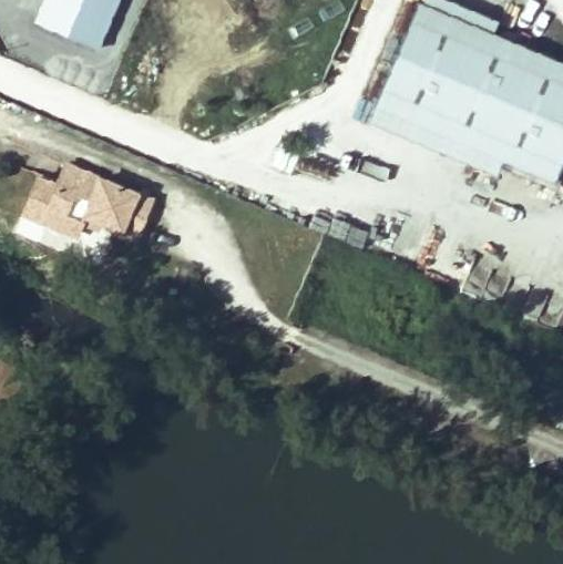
[(48,0),(38,24),(101,52),(122,0),(48,0)]
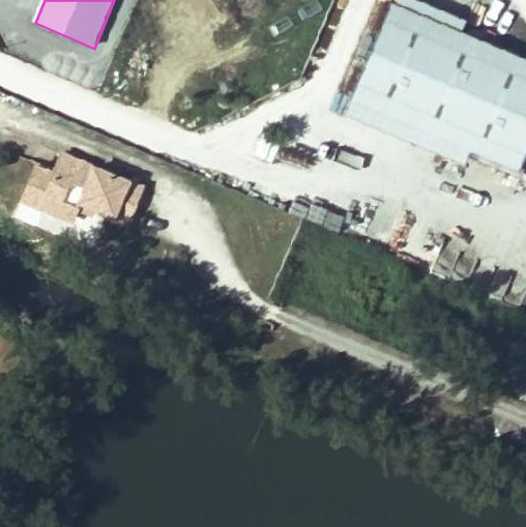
[(525,59),(391,3),(350,99),(518,171),(525,152),(525,59)]
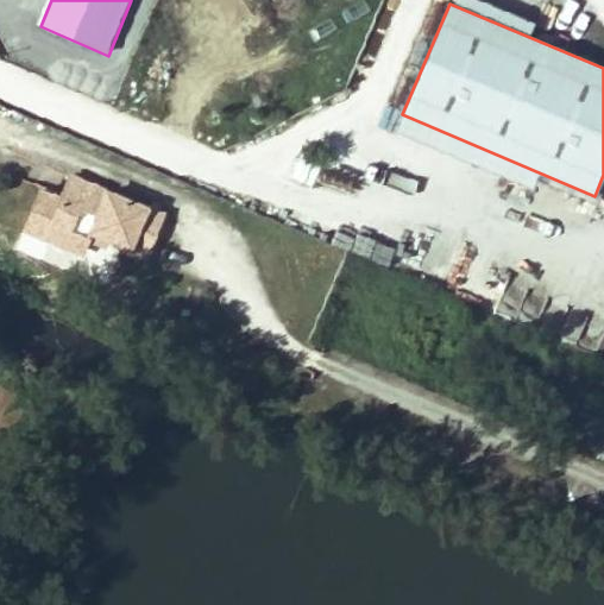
[(149,257),(164,218),(73,180),(65,200),(44,191),(27,233),(85,256),(93,234),(149,257)]
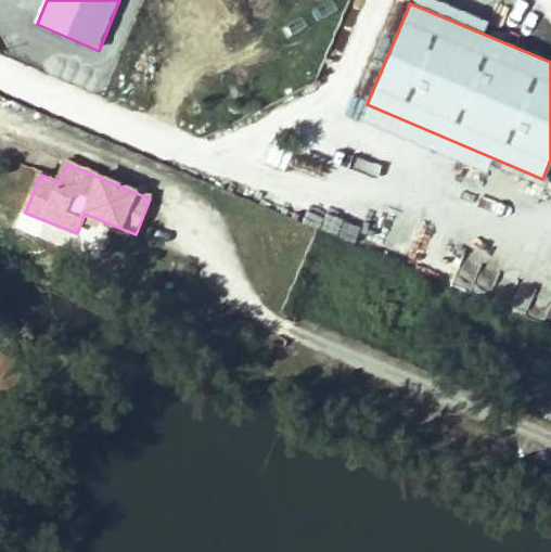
[(85,214),(81,220),(100,228),(103,221),(85,214)]
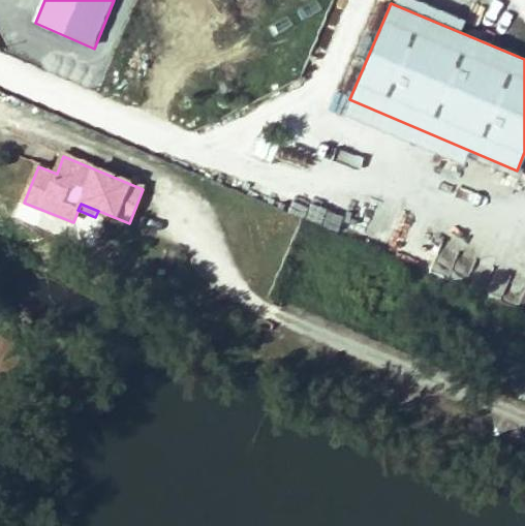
[(524,365),(508,359),(497,383),(524,395),(524,365)]
